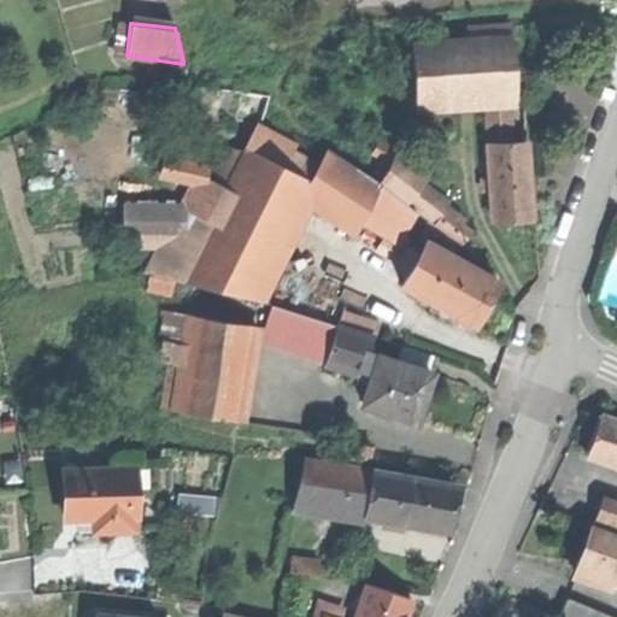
[(470,29),(470,41),(512,39),(512,27),(470,29)]
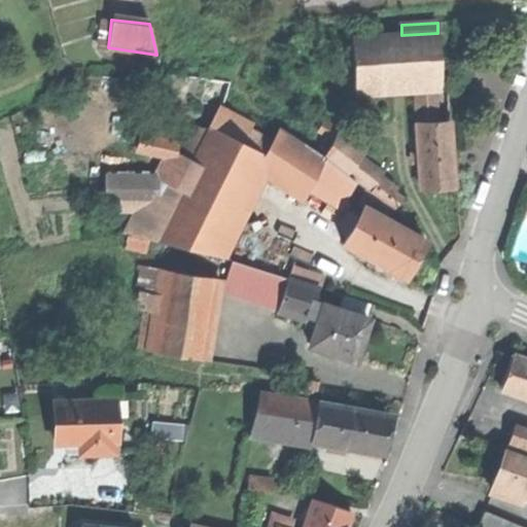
[(352,38),(354,90),(395,88),(447,84),(446,66),(440,67),(437,33),(401,35),(352,38)]
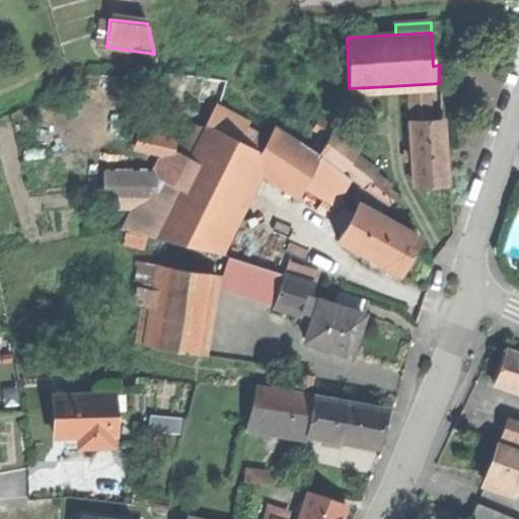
[(414,182),(445,180),(443,119),(411,121),(414,182)]
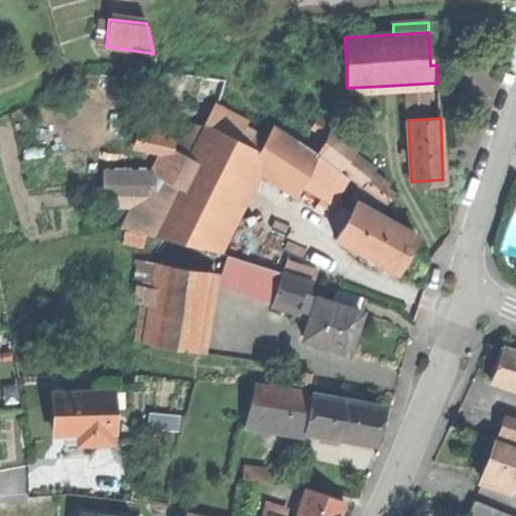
[(274,125),(265,139),(258,152),(251,167),(296,198),(303,182),(317,154),(274,125)]
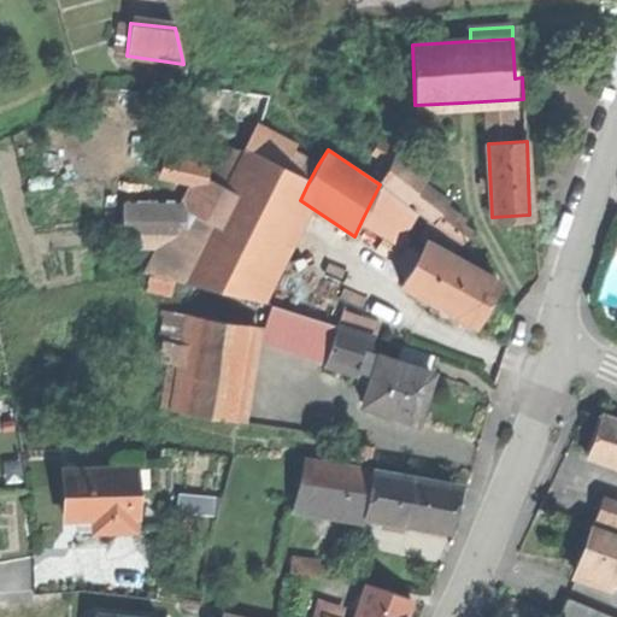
[(228,191),(182,282),(251,299),(260,280),(300,200),(309,182),(283,169),(247,152),(228,191)]
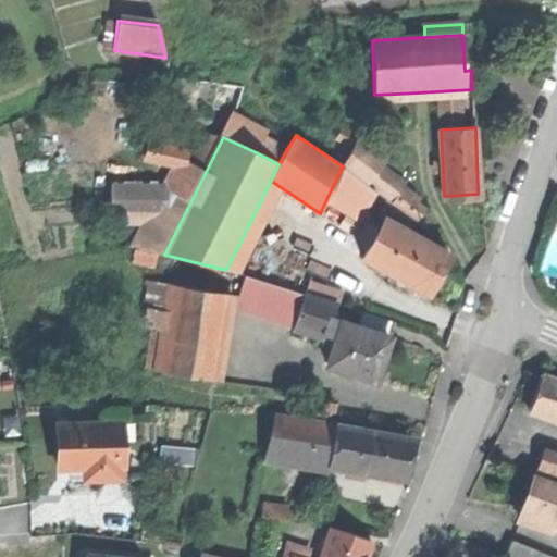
[(263,138),(256,152),(279,164),(286,150),(263,138)]
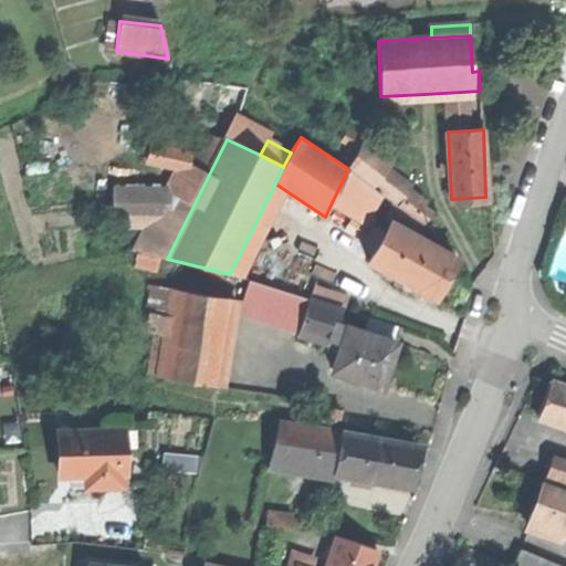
[(360,144),(348,169),(373,189),(385,170),(388,164),(360,144)]
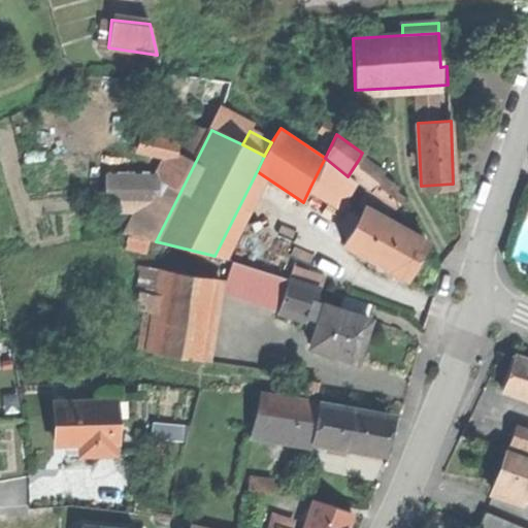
[(155,177),(126,234),(146,239),(156,241),(195,163),(174,153),(155,177)]
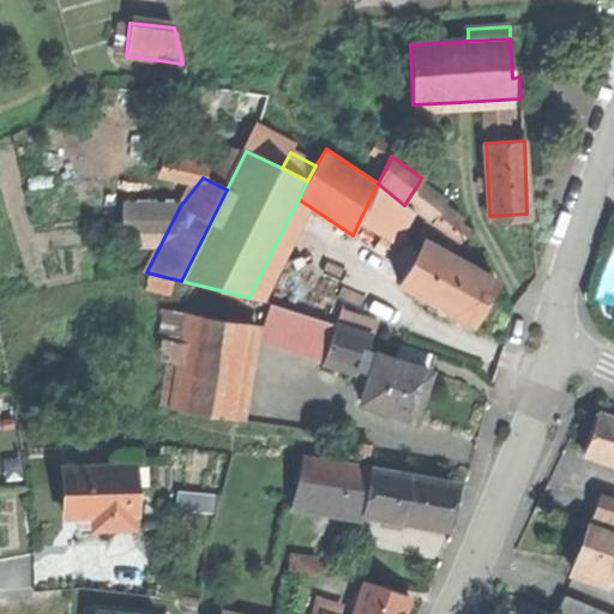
[(404,205),(378,184),(361,217),(399,241),(403,233),(411,211),(404,205)]
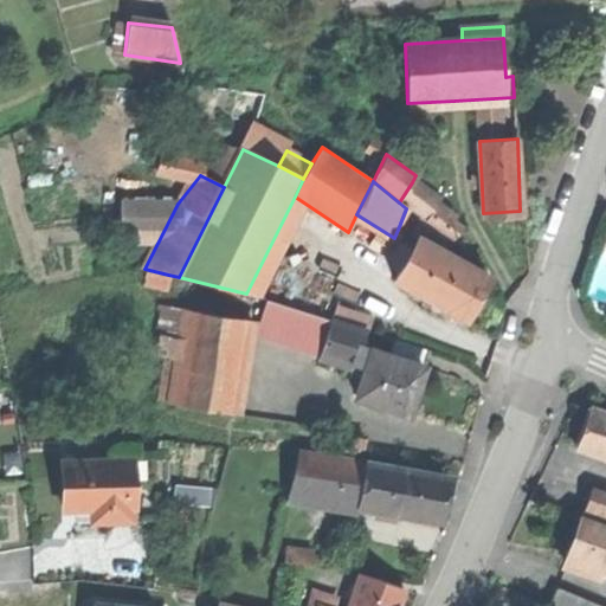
[(438,201),(412,182),(399,202),(406,208),(407,206),(421,218),(425,220),(426,218),(437,202),(438,201)]
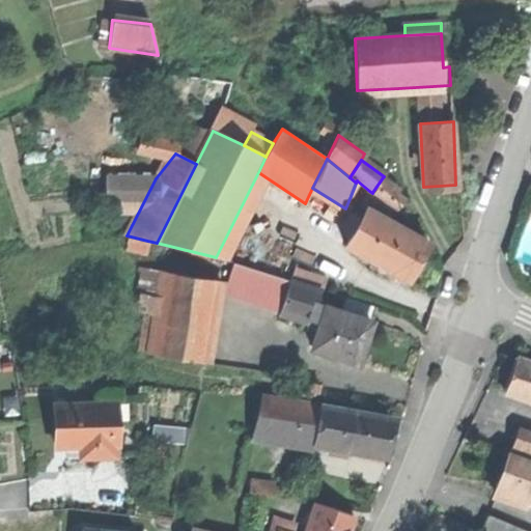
[(395,188),(383,177),(373,191),(397,210),(404,200),(393,191),(395,188)]
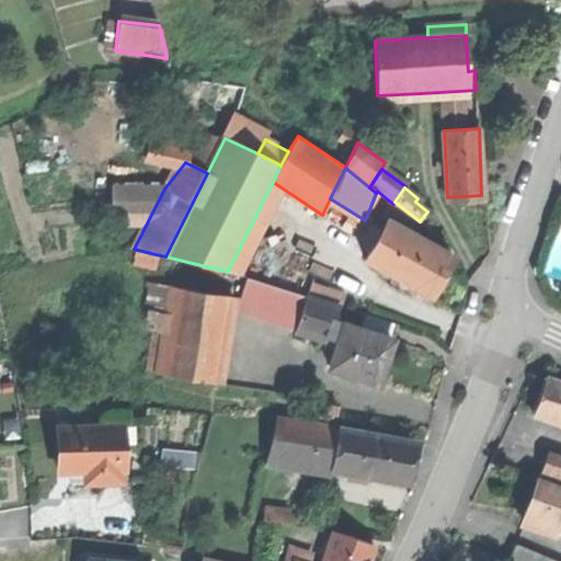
[(156,192),(115,189),(112,225),(133,227),(136,203),(155,205),(156,192)]
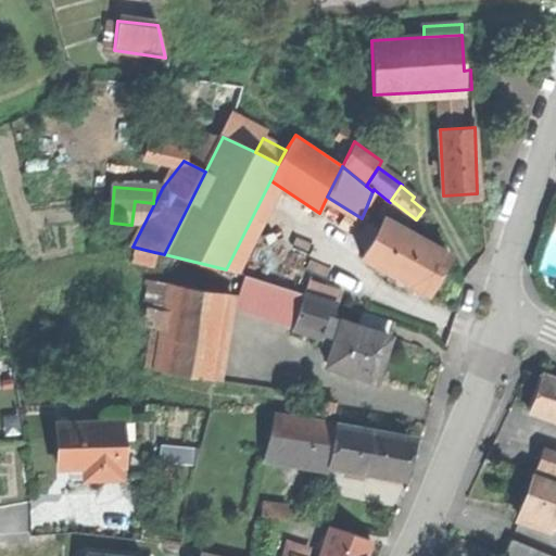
[(378,219),(379,217),(387,200),(374,189),(373,191),(365,211),(378,219)]
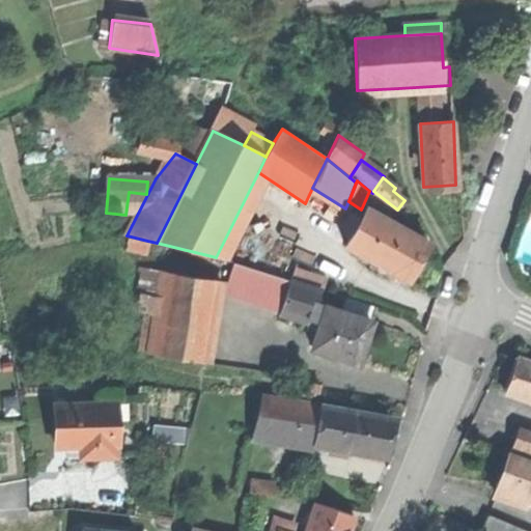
[(394,211),(372,193),(369,191),(362,207),(367,212),(368,208),(390,221),(394,211)]
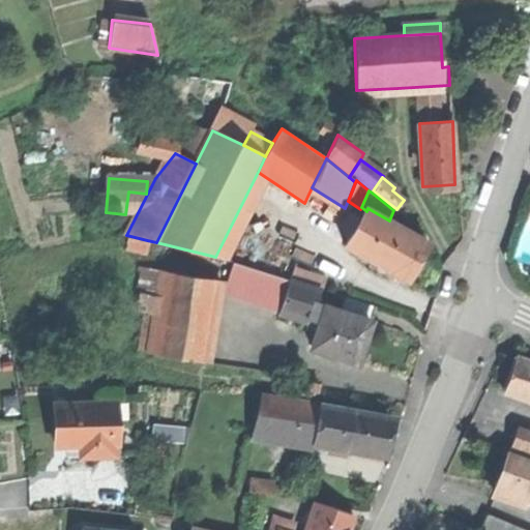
[(428,241),(389,221),(367,208),(366,211),(361,219),(354,216),(351,222),(358,226),(347,246),(364,256),(362,261),(385,273),(388,268),(408,280),(417,262),(428,241)]
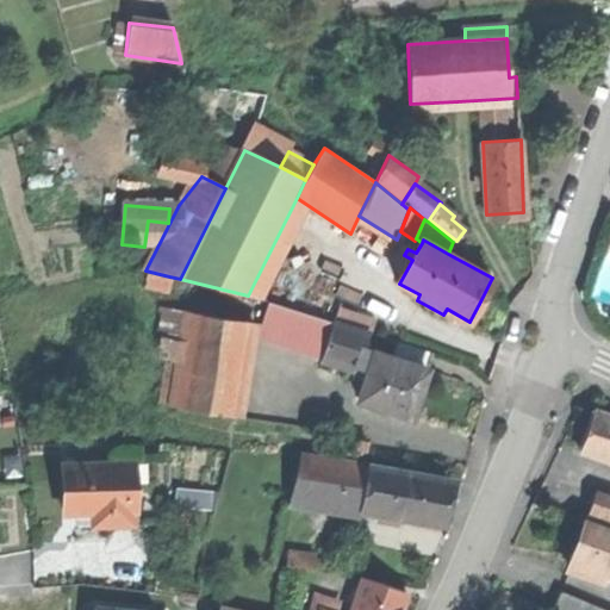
[(169,277),(145,271),(147,287),(169,291),(169,277)]
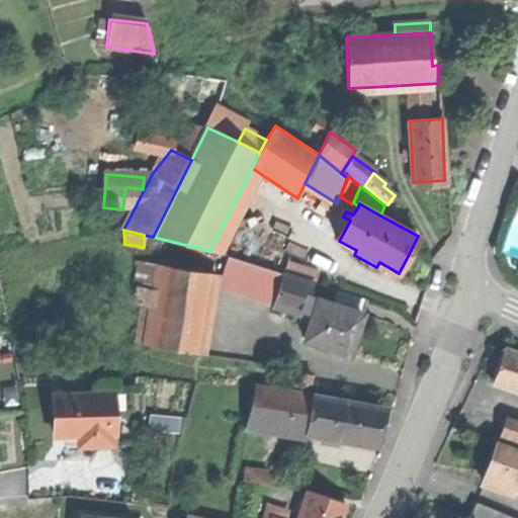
[(238,244),(219,235),(210,251),(232,256),(238,244)]
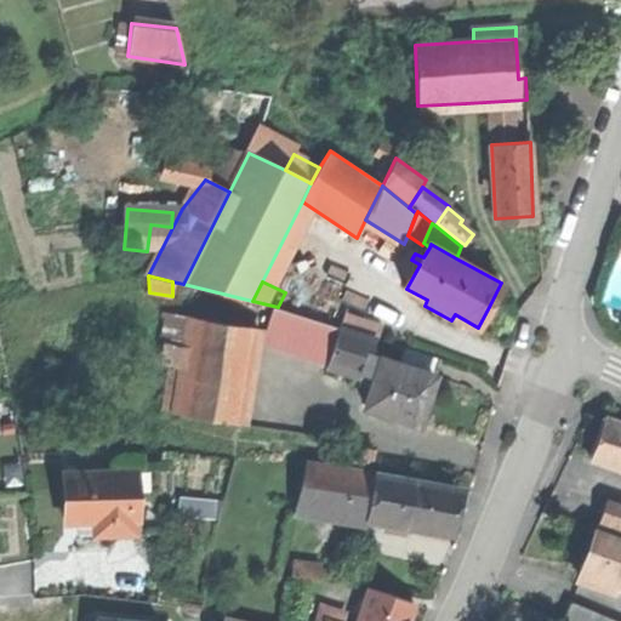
[(263,335),(330,355),(339,328),(272,307),(263,335)]
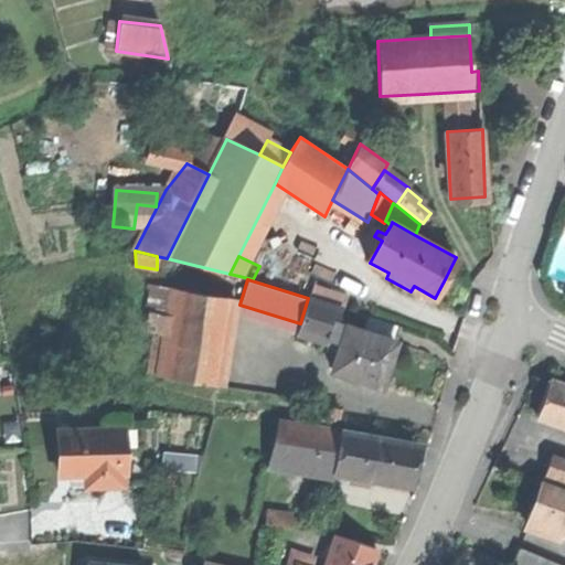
[(235,298),(176,288),(168,334),(161,375),(221,385),(235,298)]
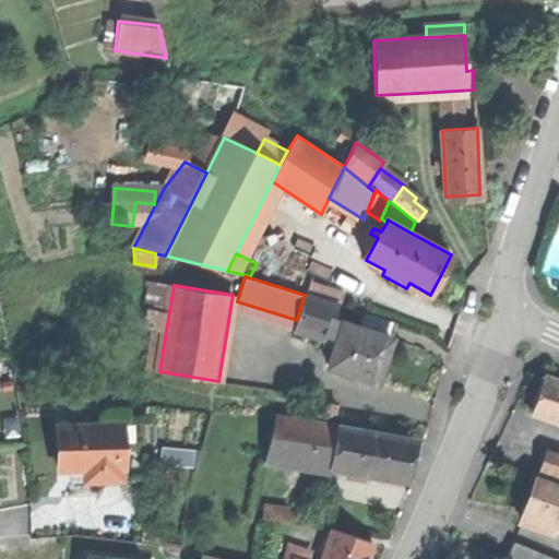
[(324,339),(325,336),(330,320),(335,304),(305,295),(297,320),(294,330),(324,339)]
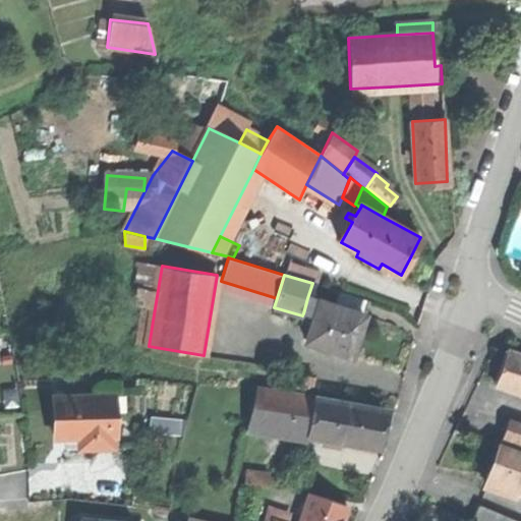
[(339,292),(335,306),(363,314),(367,300),(339,292)]
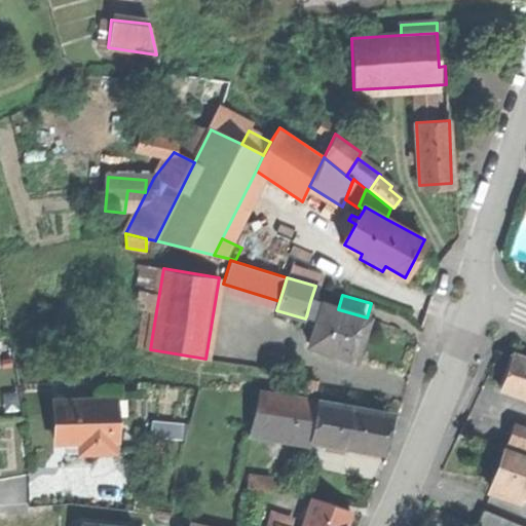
[(309,345),(354,359),(361,338),(367,317),(338,309),(310,301),(306,316),(317,320),(309,345)]
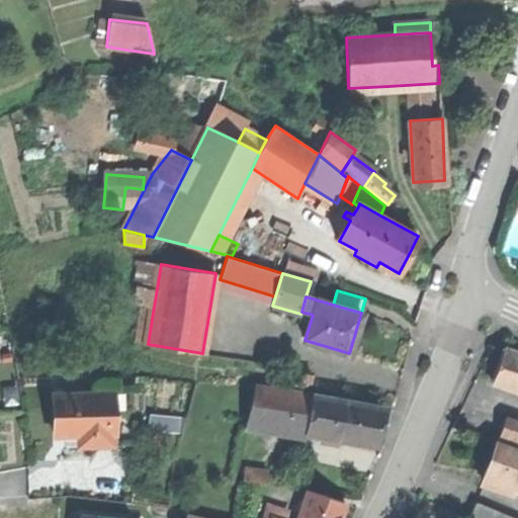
[(136,342),(148,344),(154,307),(142,305),(136,342)]
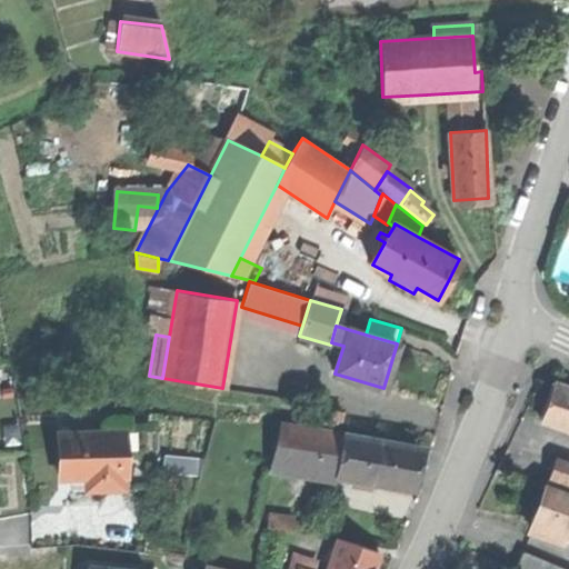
[(548,400),(541,420),(568,429),(568,388),(553,382),(548,400)]
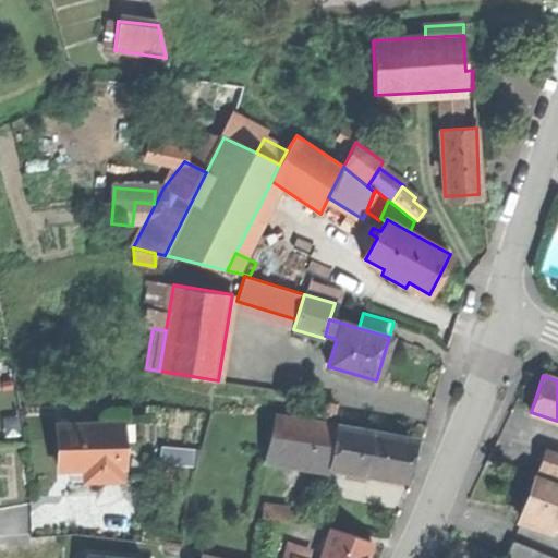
[(336,403),(310,400),(308,409),(317,410),(316,416),(334,417),(336,403)]
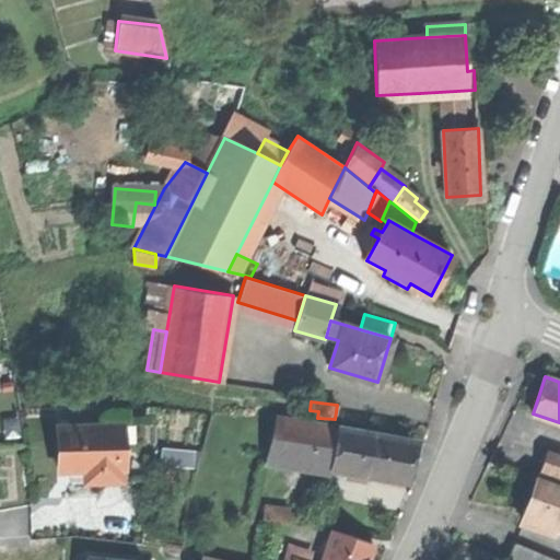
[(277,415),(269,457),(331,468),(339,427),(277,415)]
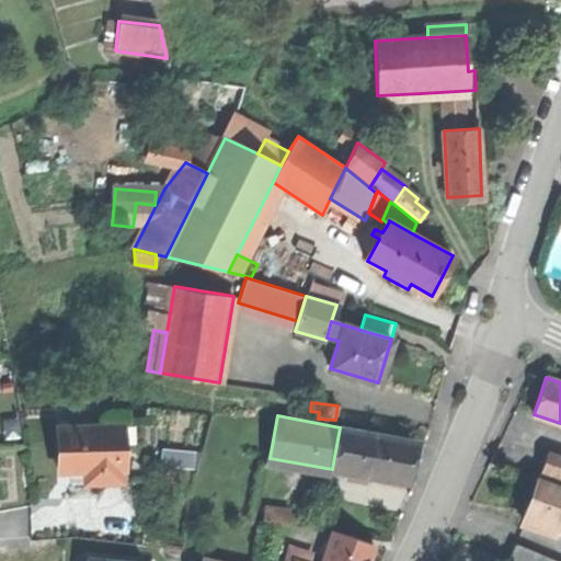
[(58,427),(60,470),(72,470),(84,469),(84,483),(124,481),(122,424),(58,427)]
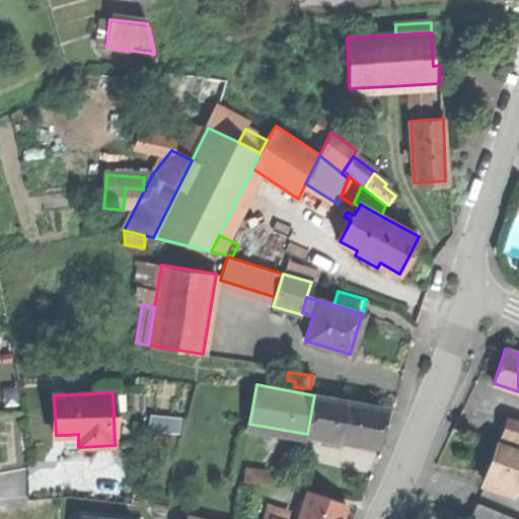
[(382,408),(314,395),(307,434),(375,446),(378,430),(382,408)]
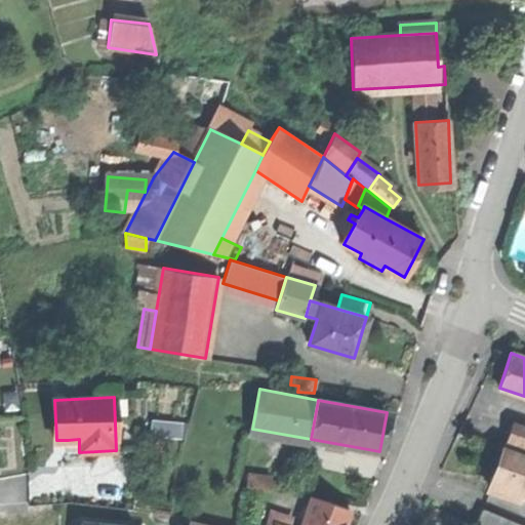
[(505,447),(507,447),(524,454),(524,429),(513,425),(505,447)]
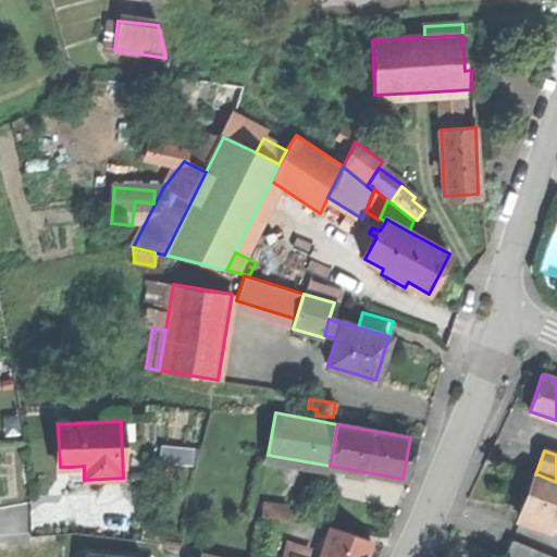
[(529,498),(521,517),(553,529),(556,521),(556,482),(537,474),(529,498)]
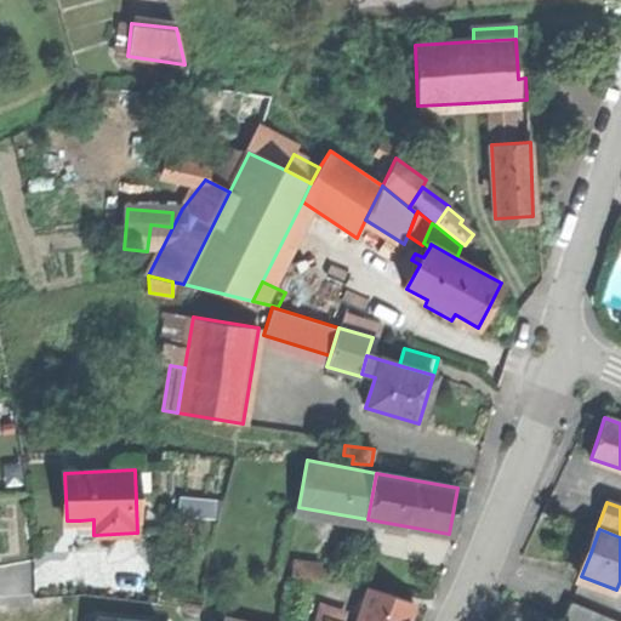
[(294,563),(291,576),(318,579),(320,565),(294,563)]
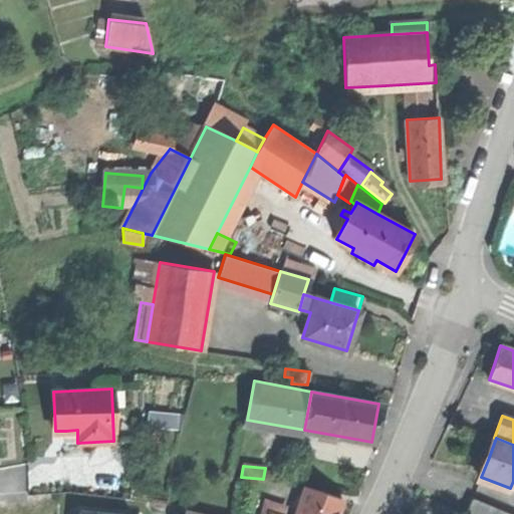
[(296,513),(335,513),(341,498),(306,486),(296,513)]
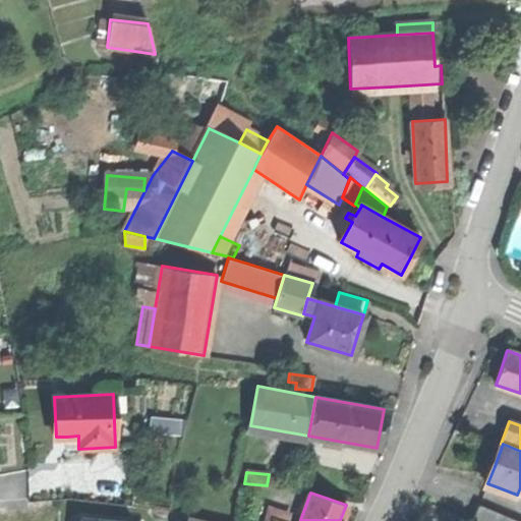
[(471,520),(520,520),(479,504),(471,520)]
